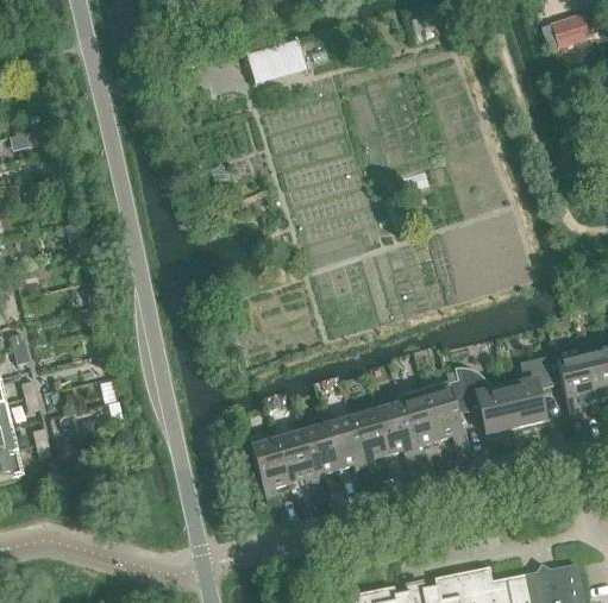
[(551,24),(541,27),(549,49),(558,45),(559,46),(594,36),(590,24),(585,13),(575,16),(551,24)]
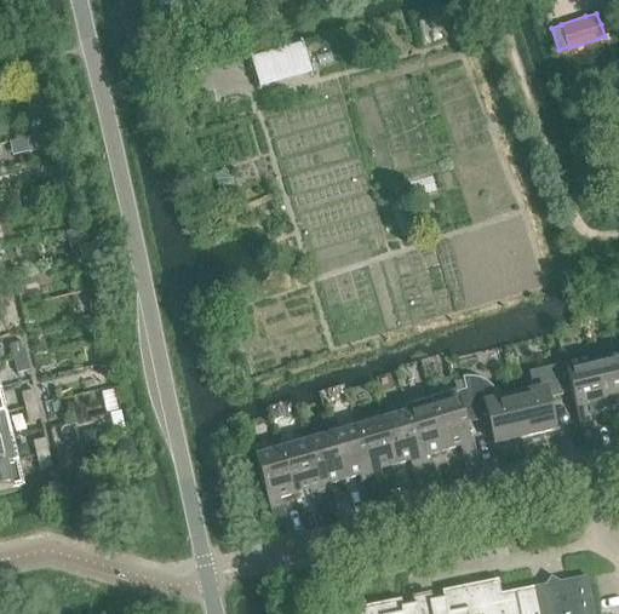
[(304,41),(251,56),(258,81),(310,67),(304,41)]
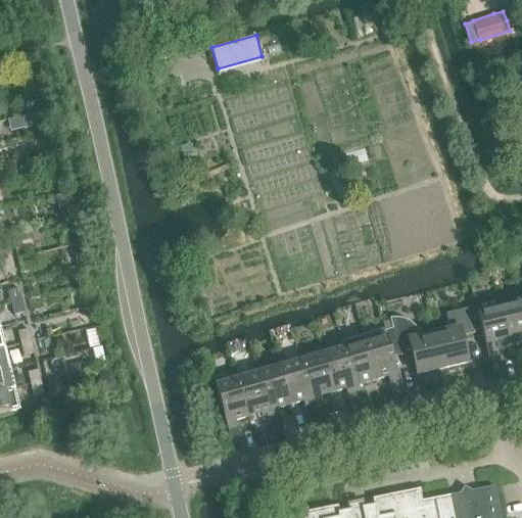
[(21,56),(17,63),(19,72),(33,68),(30,55),(21,56)]
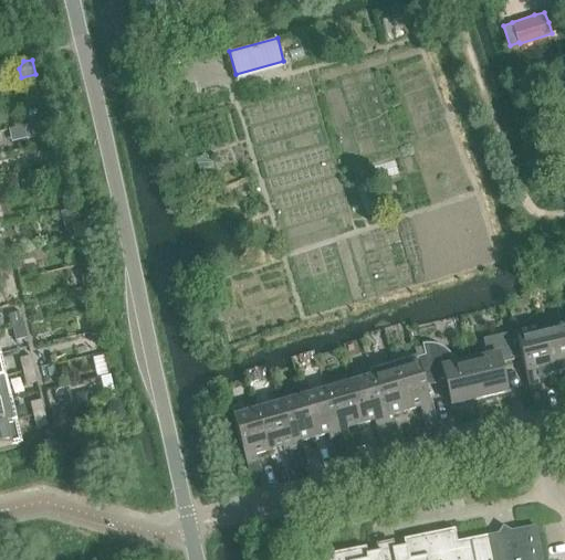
[(40,96),(27,99),(29,107),(42,104),(40,96)]
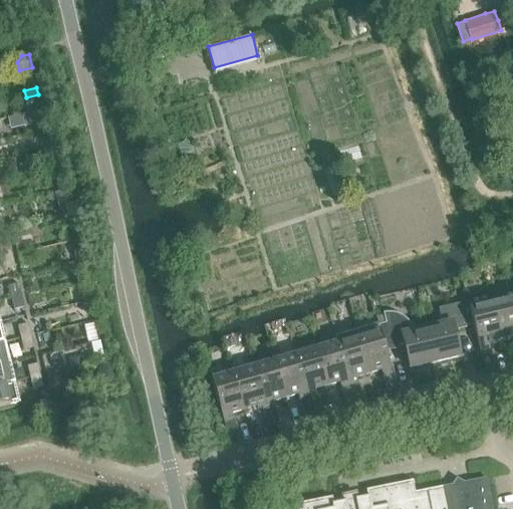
[(42,106),(24,111),(26,122),(44,117),(42,106)]
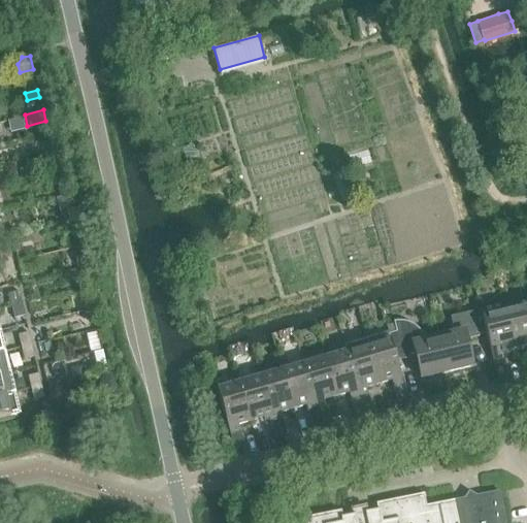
[(67,178),(59,181),(61,192),(69,190),(67,178)]
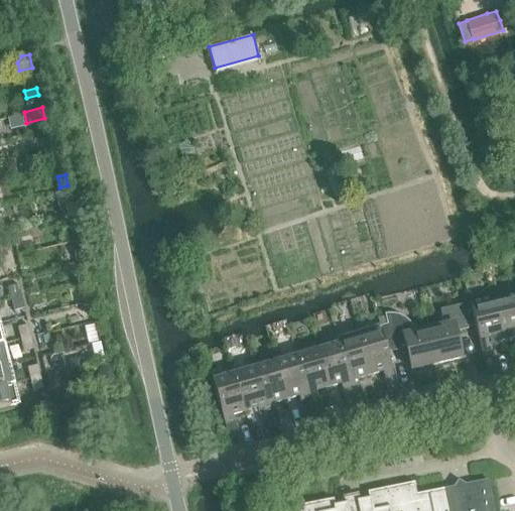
[(10,243),(0,244),(0,246),(2,257),(13,254),(10,243)]
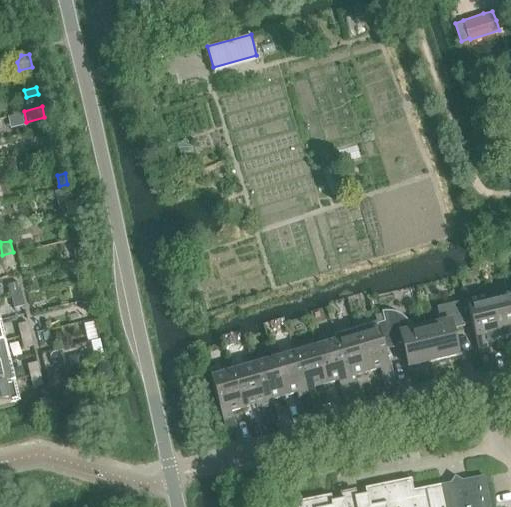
[(85,241),(75,243),(77,256),(87,254),(85,241)]
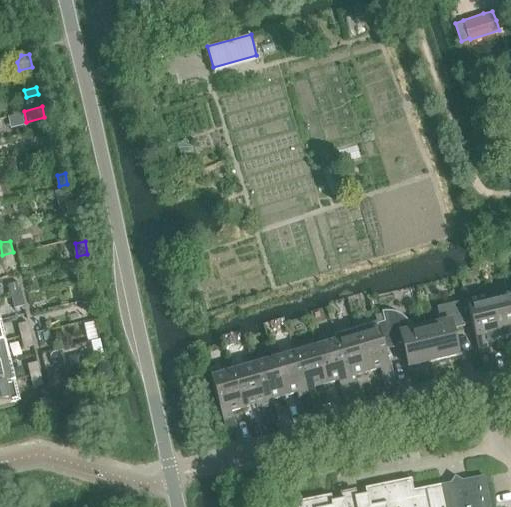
[(13,252),(2,255),(5,266),(15,264),(13,252)]
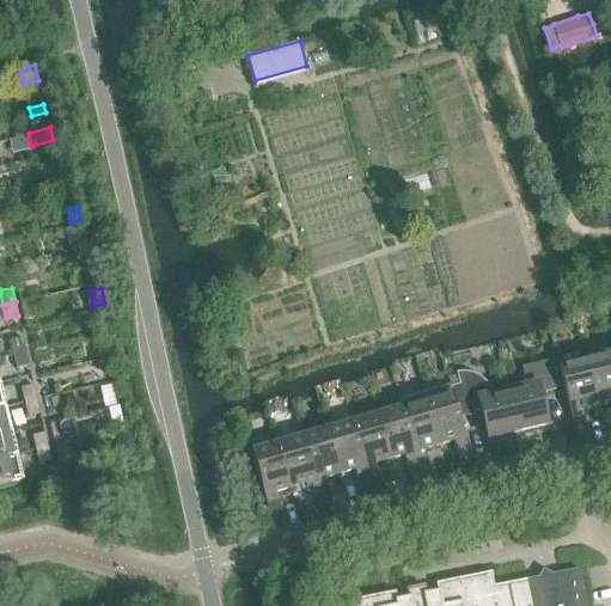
[(23,335),(11,338),(14,352),(26,349),(23,335)]
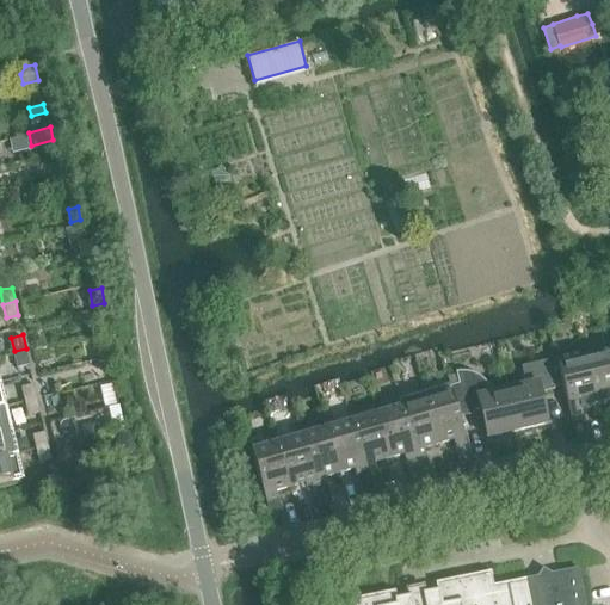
[(608,340),(583,346),(597,402),(609,399),(609,345),(608,340)]
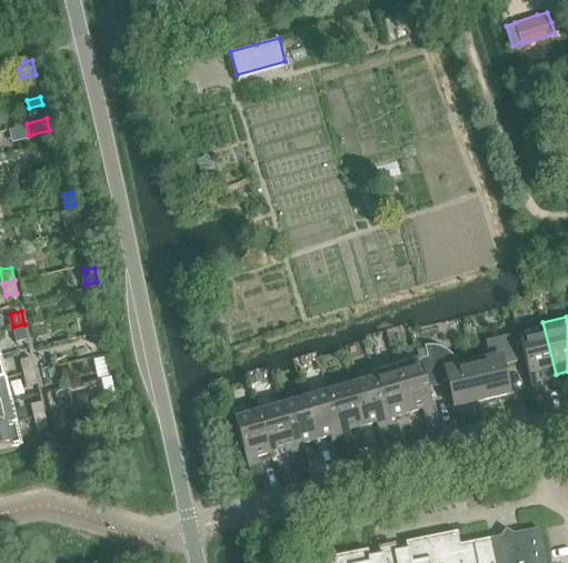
[(541,378),(556,374),(542,322),(518,328),(537,404),(547,401),(541,378)]
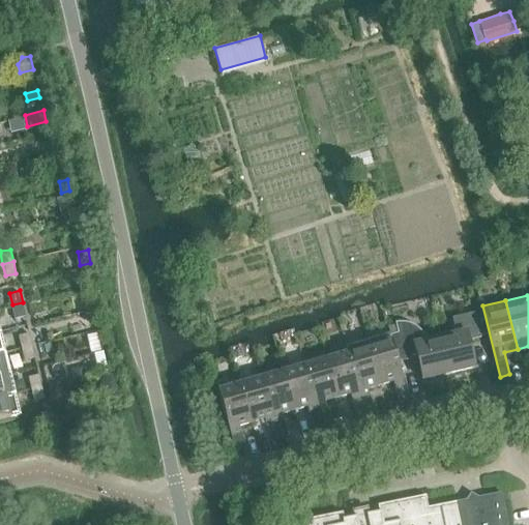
[(23,302),(12,304),(15,317),(26,315),(23,302)]
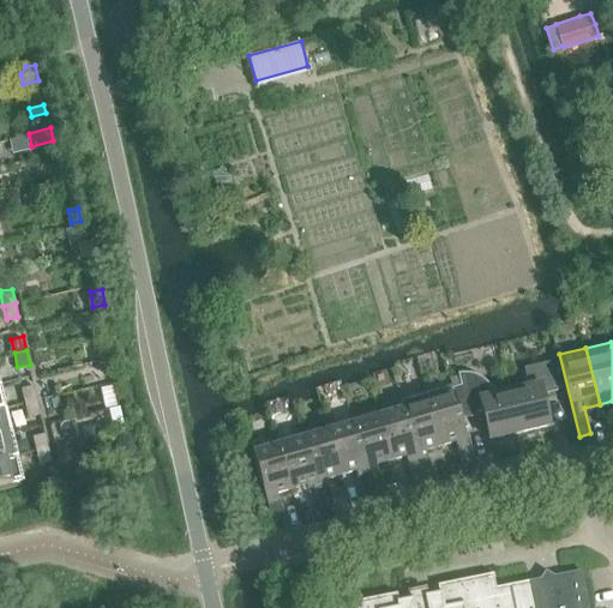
[(536,362),(536,365),(526,367),(529,385),(511,389),(521,429),(551,422),(544,391),(558,387),(552,359),(536,362)]
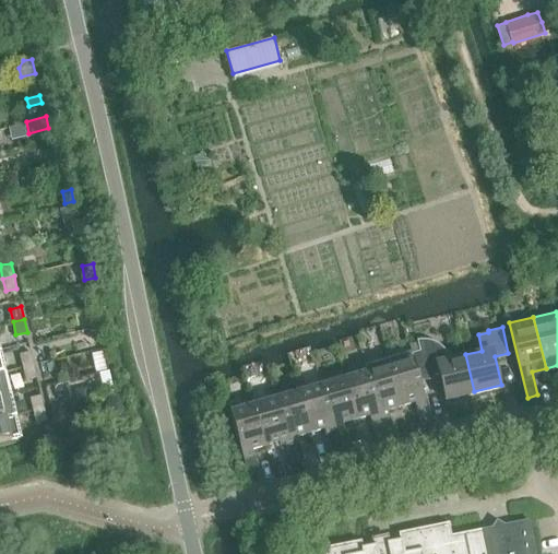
[(474,391),(465,354),(450,357),(449,354),(447,350),(444,346),(441,343),(438,341),(435,340),(431,339),(427,338),(423,338),(418,338),(418,337),(417,338),(426,373),(440,369),(447,398),(474,391)]
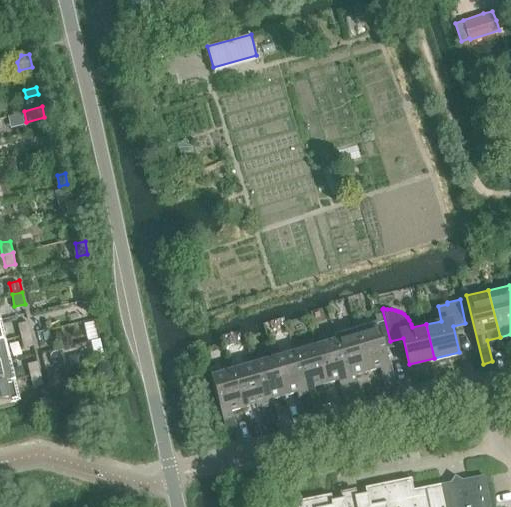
[(396,384),(384,341),(377,318),(355,325),(368,369),(380,366),(386,387),(396,384)]
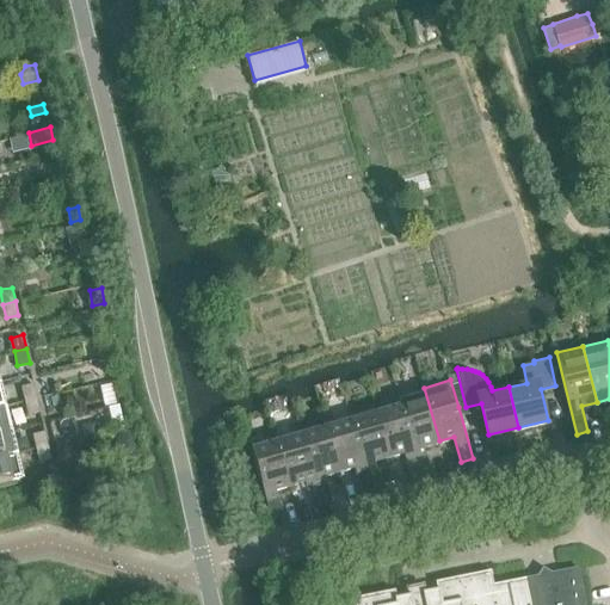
[(35,382),(22,384),(25,399),(37,396),(35,382)]
